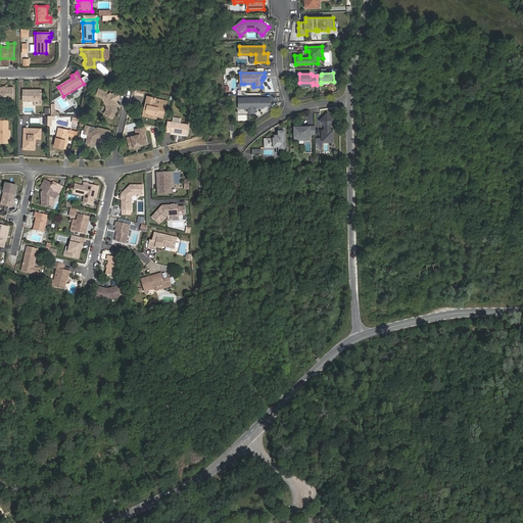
[(0,98),(13,99),(13,88),(0,87),(0,98)]
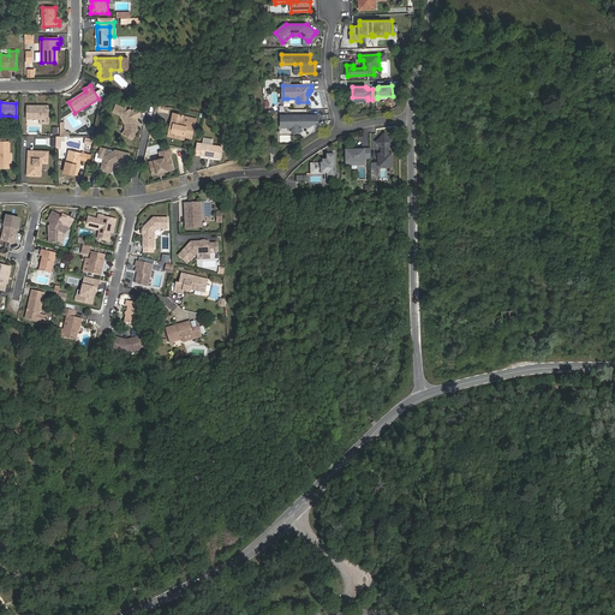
[(49,118),(49,106),(27,106),(27,119),(40,119),(40,124),(49,124),(49,118)]
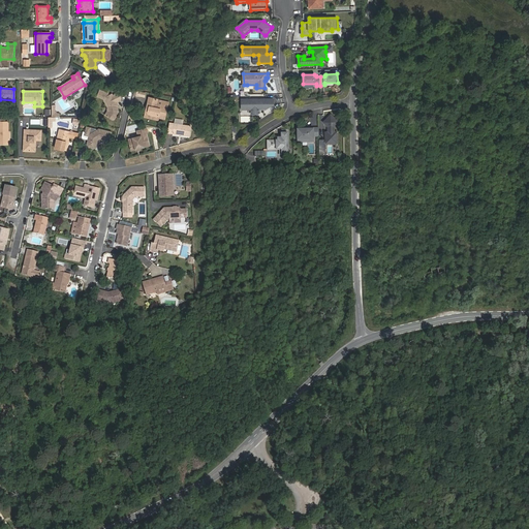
[(118,110),(116,107),(116,104),(117,104),(116,102),(120,100),(120,97),(118,94),(116,93),(112,96),(111,94),(102,99),(107,107),(107,112),(105,116),(113,120),(114,120),(117,115),(118,110)]
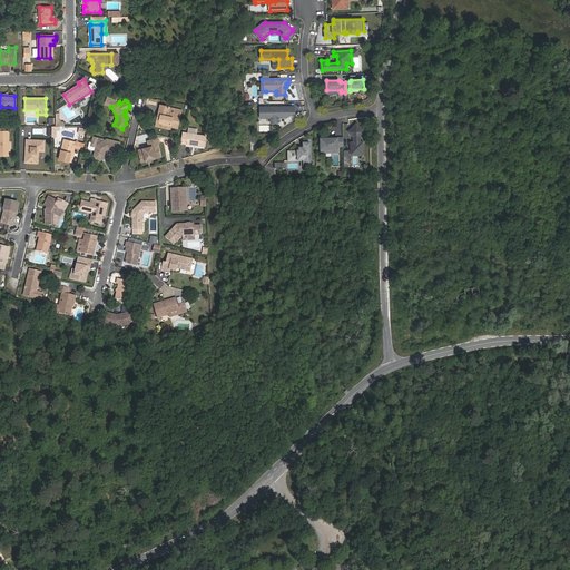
[(159,121),(161,125),(177,128),(180,115),(168,112),(169,108),(160,106),(157,120),(159,121)]
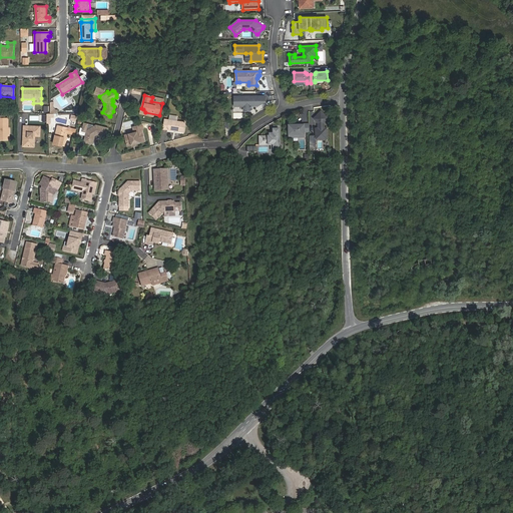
[(266,96),(234,96),(234,106),(243,106),(244,110),(249,110),(251,109),(251,106),(258,106),(266,101),(266,96)]
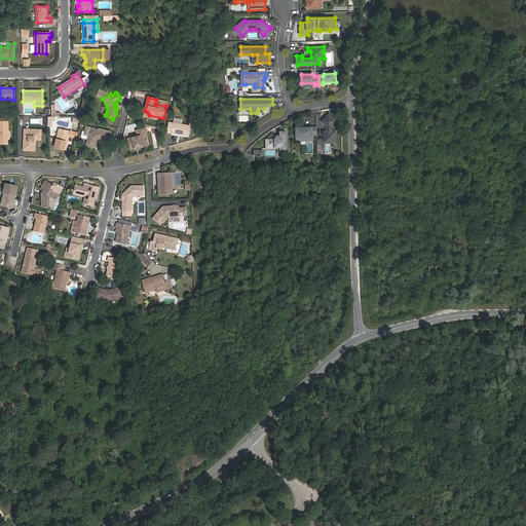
[(337,121),(329,114),(322,121),(327,126),(327,132),(324,132),(325,142),(335,142),(335,132),(333,132),(333,125),(337,121)]
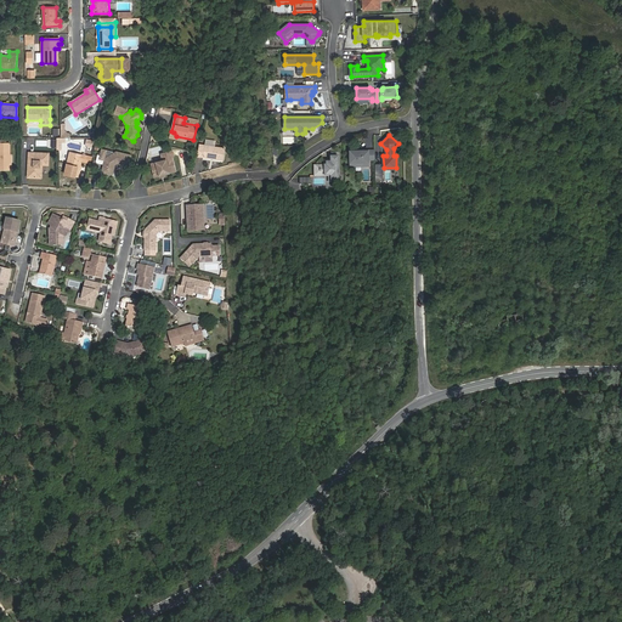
[(203,158),(222,162),(225,150),(214,147),(204,146),(203,158)]
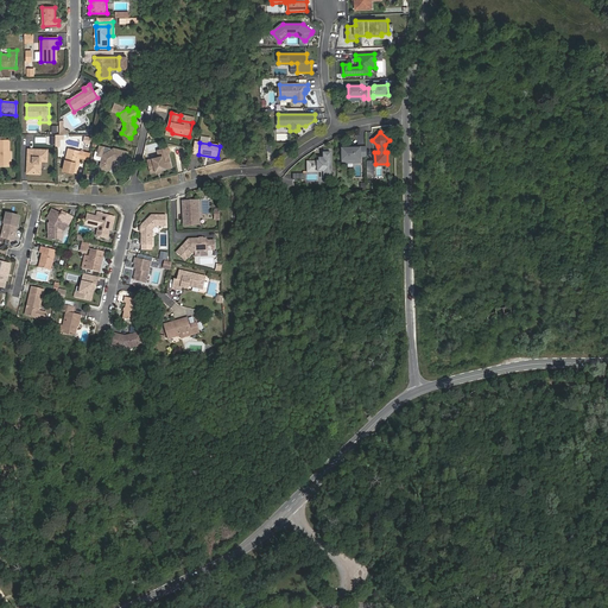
[(160,158),(149,160),(151,173),(171,169),(169,154),(170,153),(169,147),(158,151),(160,158)]
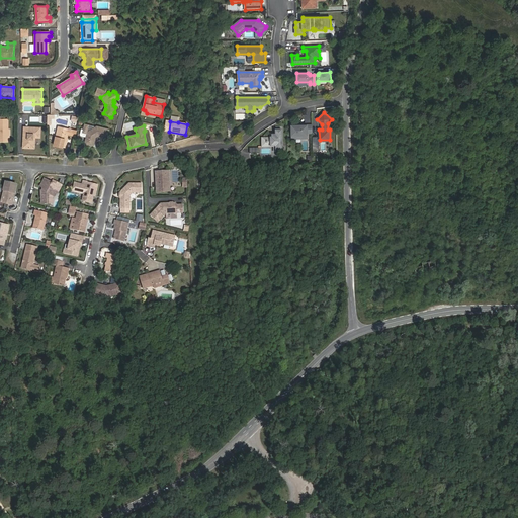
[(308,133),(313,133),(312,125),(291,125),(292,139),(303,138),(303,135),(308,135),(308,133)]
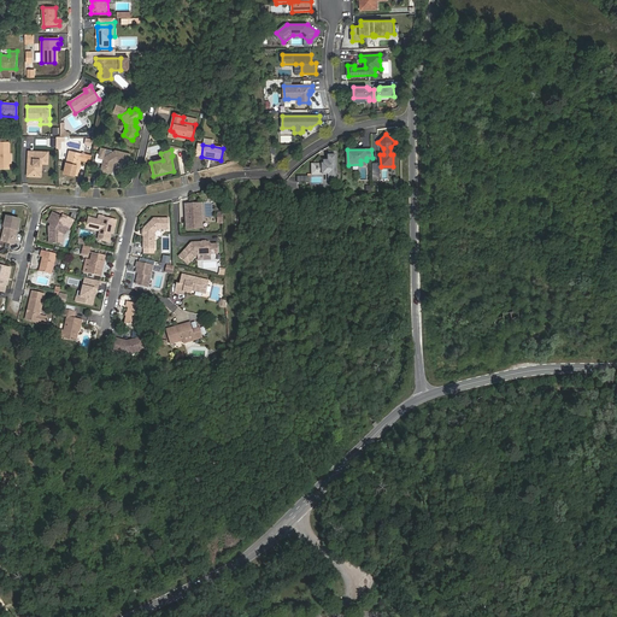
[(70,151),(64,172),(77,176),(81,160),(90,163),(92,156),(70,151)]
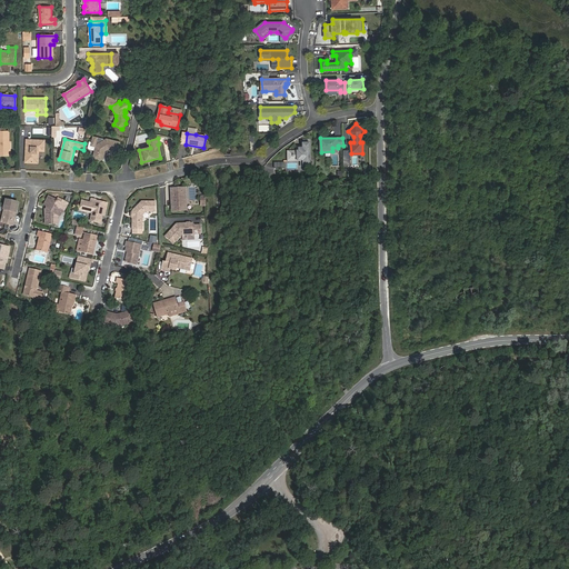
[(107,149),(108,150),(118,152),(120,142),(107,139),(96,146),(96,147),(96,148),(93,158),(103,161),(106,152),(105,151),(107,149)]
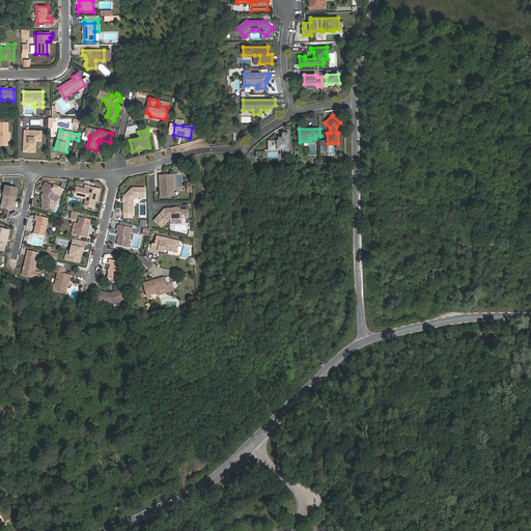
[(42,131),(25,131),(24,151),(33,151),(34,141),(42,141),(42,131)]
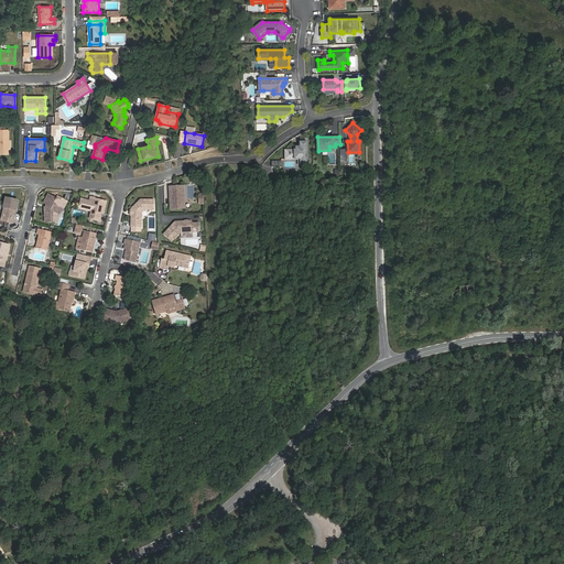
[(301,165),(307,165),(307,142),(301,142),(301,148),(295,148),(295,150),(285,150),(285,160),(299,159),(301,159),(301,165)]
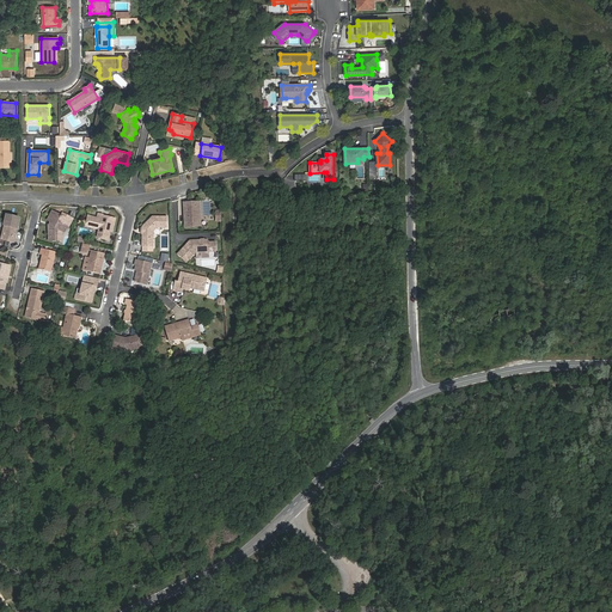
[(200,202),(194,203),(190,206),(190,204),(184,207),(187,210),(185,210),(185,226),(196,226),(195,225),(197,225),(199,226),(201,222),(196,219),(200,216),(200,202)]
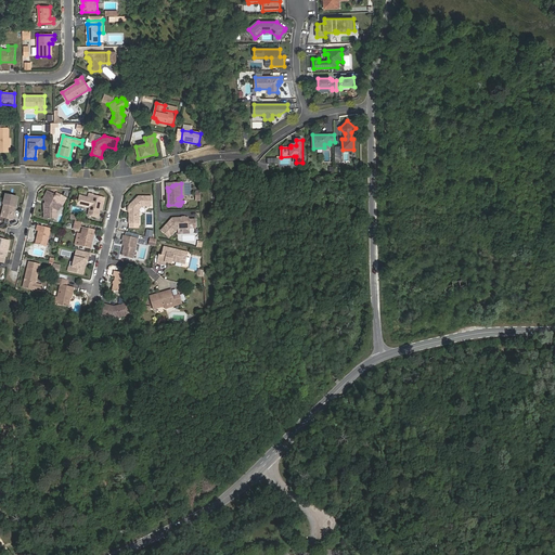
[(65,197),(61,195),(60,198),(50,193),(46,201),(46,204),(43,204),(44,218),(56,218),(56,211),(59,206),(61,207),(65,197)]
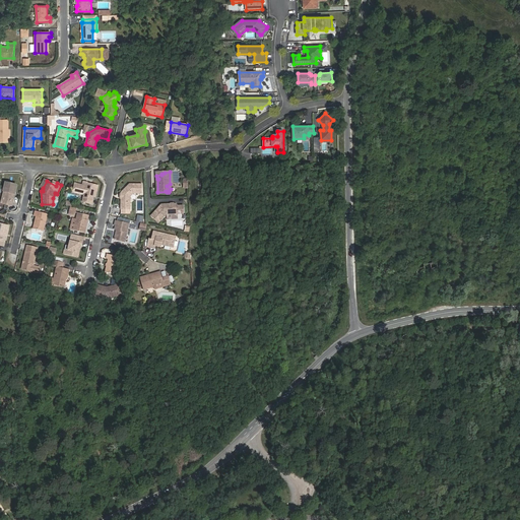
[(92,204),(93,199),(92,197),(92,196),(95,197),(99,186),(87,183),(83,182),(82,185),(75,184),(73,192),(83,194),(84,195),(82,202),(92,204)]
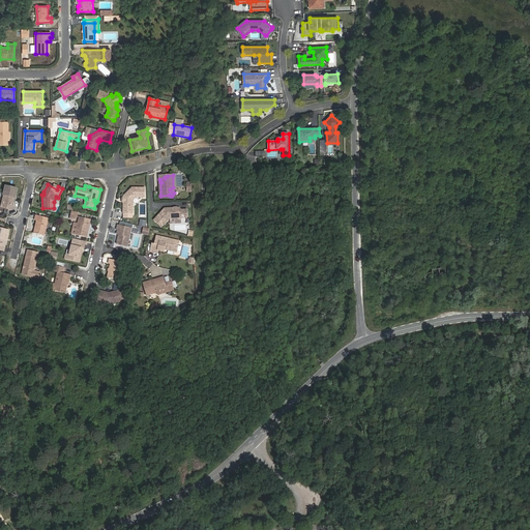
[(6,186),(1,207),(12,210),(18,188),(6,186)]
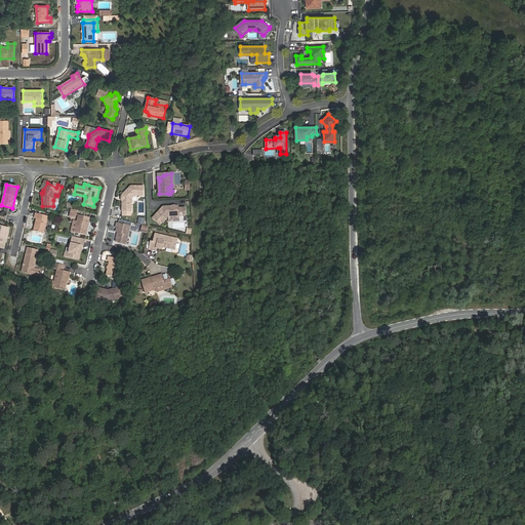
[(122,201),(122,211),(131,211),(132,198),(135,196),(144,196),(144,186),(131,186),(122,194),(122,196),(123,197),(123,199),(122,201)]
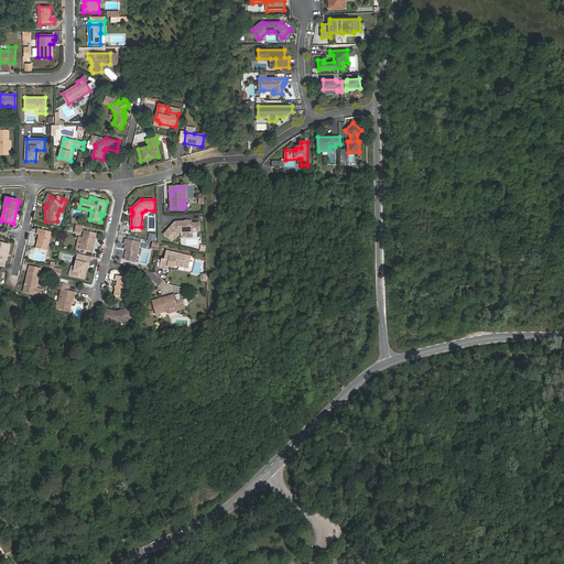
[(188,223),(186,223),(185,221),(175,221),(164,235),(172,241),(181,232),(193,231),(199,231),(199,223),(193,224),(191,221),(190,221),(188,223)]
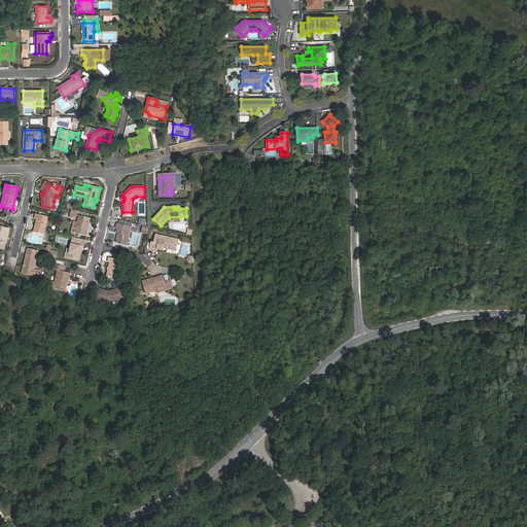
[(44,235),(48,216),(36,214),(34,219),(37,219),(34,232),(44,235)]
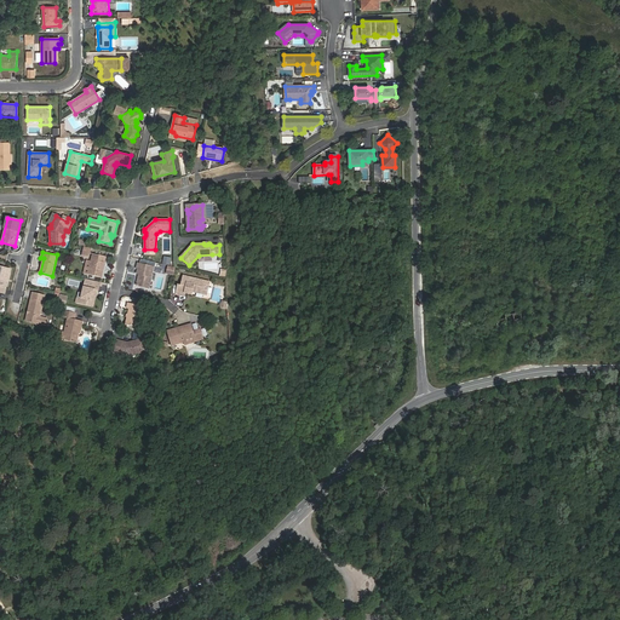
[(101,277),(103,268),(107,257),(93,253),(89,275),(101,277)]
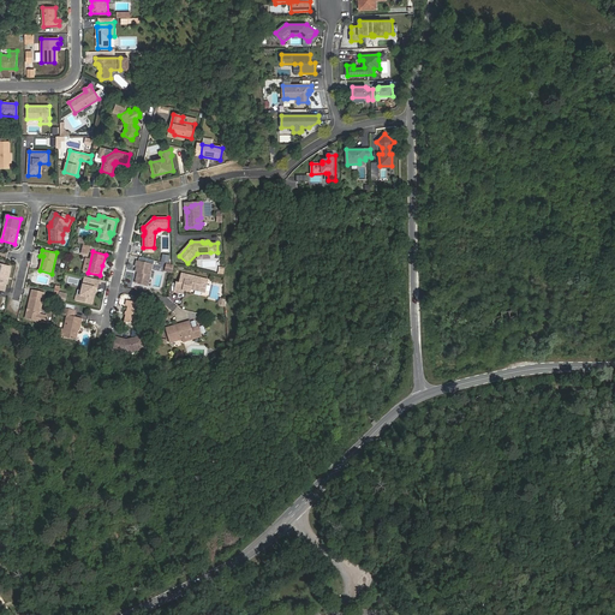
[(136,267),(137,267),(136,272),(138,272),(136,284),(148,286),(153,264),(137,261),(136,267)]
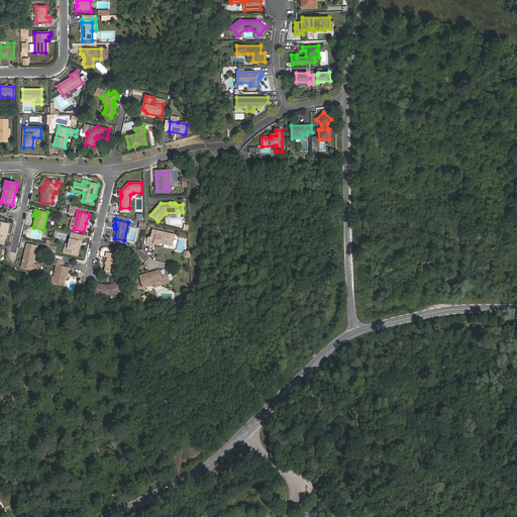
[(0,222),(0,243),(4,244),(8,224),(0,222)]
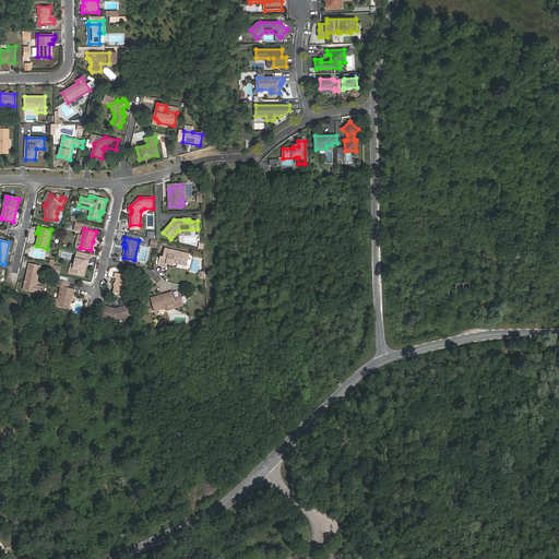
[(167,268),(167,264),(173,265),(174,263),(186,265),(189,254),(166,249),(164,258),(161,258),(159,265),(167,268)]
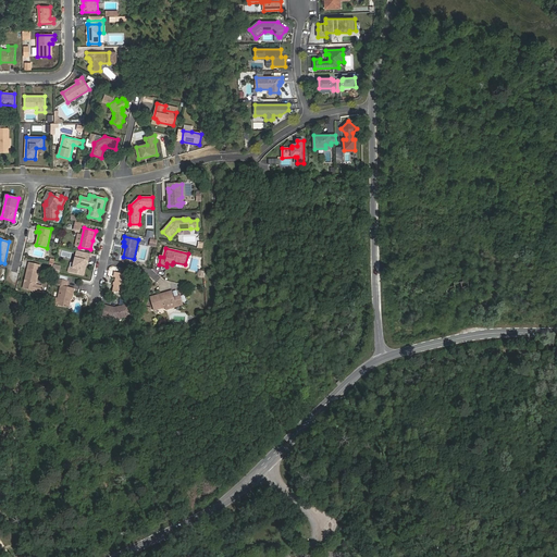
[(67,272),(83,275),(86,260),(88,261),(89,257),(86,257),(76,254),(73,268),(69,268),(67,272)]
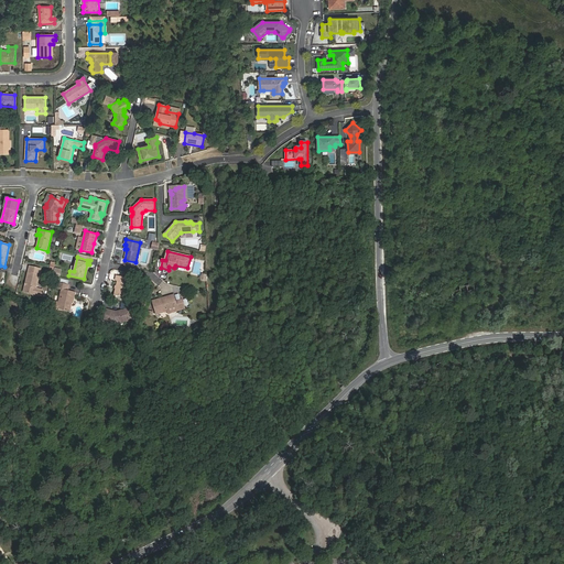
[(36,289),(41,269),(30,267),(26,280),(28,281),(24,292),(42,295),(43,290),(36,289)]
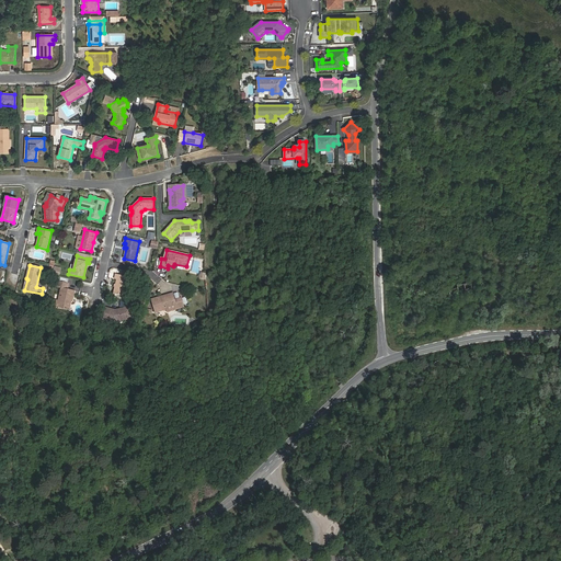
[(114,294),(125,296),(129,277),(116,274),(114,279),(117,279),(114,294)]
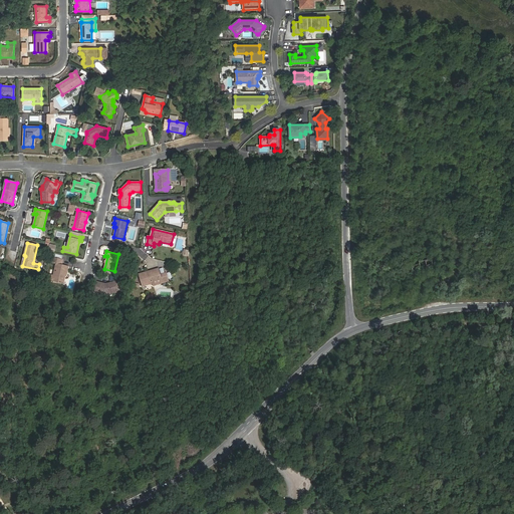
[(63,284),(64,279),(63,277),(64,274),(66,275),(68,266),(62,264),(63,259),(62,259),(53,257),(51,263),(56,264),(53,275),(52,281),(63,284)]
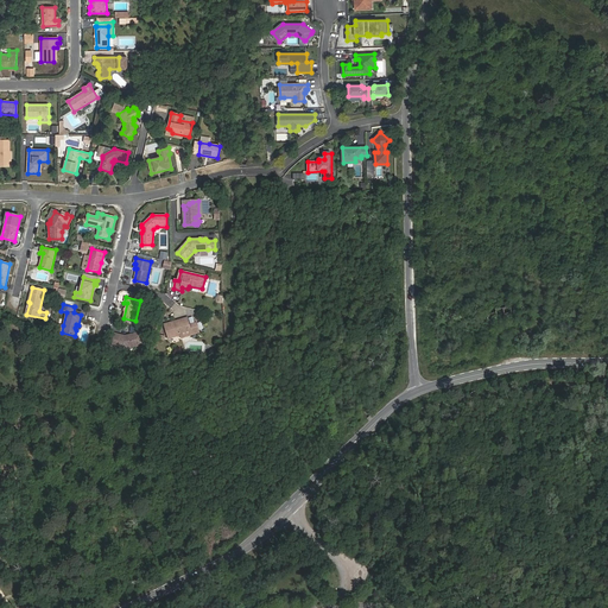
[(188,318),(164,324),(169,339),(181,335),(179,333),(190,329),(192,335),(200,333),(196,323),(189,325),(188,318)]
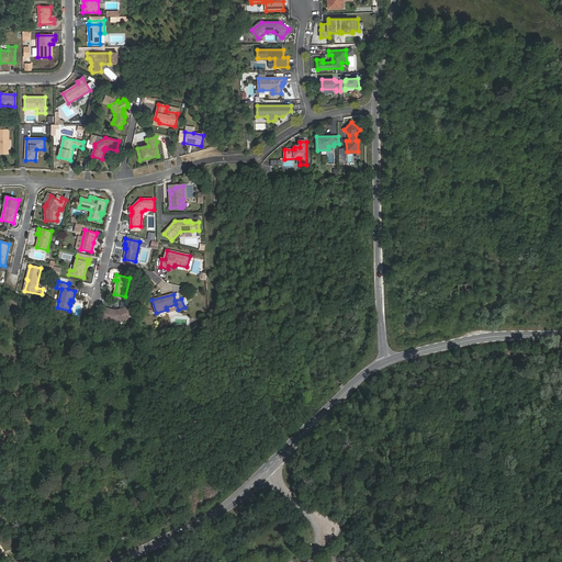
[(107,308),(104,319),(115,323),(115,321),(117,321),(123,319),(123,321),(133,318),(131,307),(119,311),(119,312),(115,312),(111,311),(111,310),(107,308)]
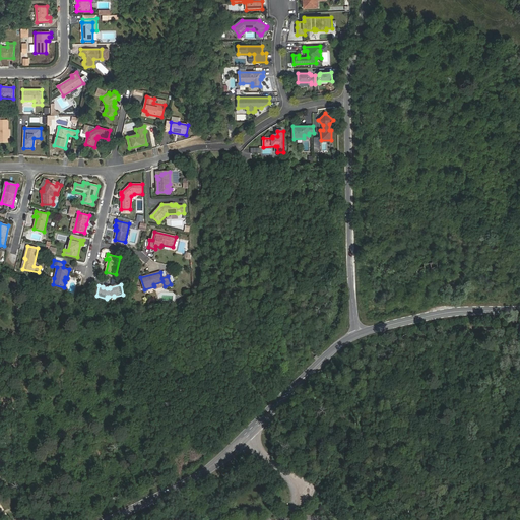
All buildings are outlined.
